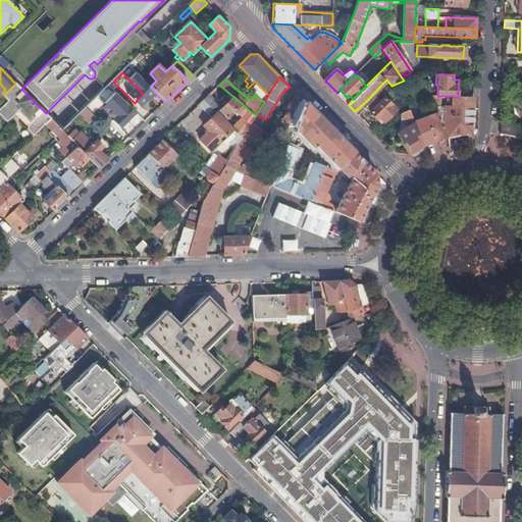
[(47,124),(51,119),(46,113),(21,89),(15,84),(4,95),(3,96),(8,101),(0,109),(0,114),(7,122),(16,114),(29,125),(28,129),(34,136),(47,124)]
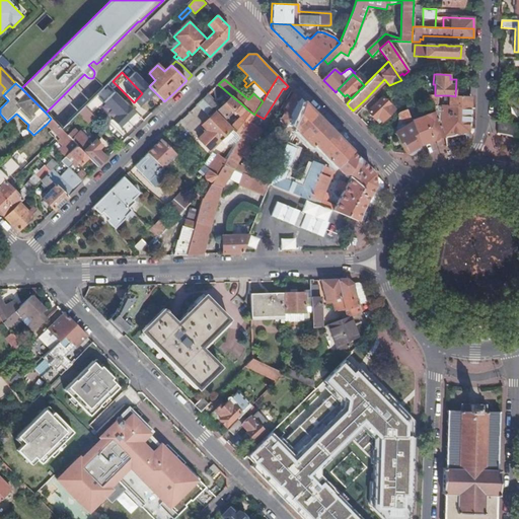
[(144,122),(164,101),(149,86),(142,93),(149,100),(137,114),(144,122)]
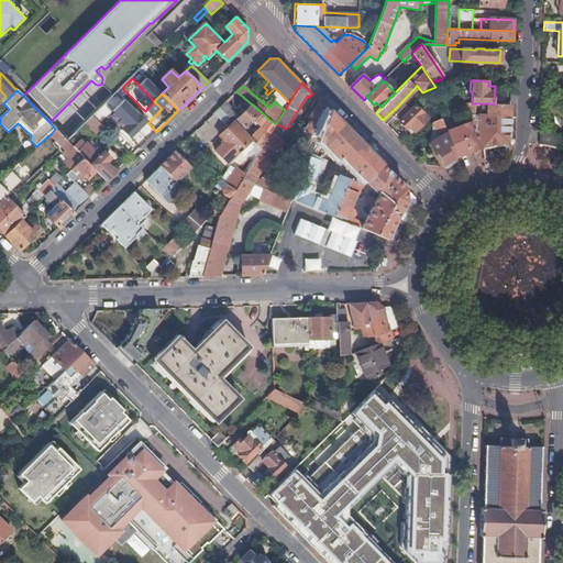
[(318,138),(329,110),(324,106),(320,101),(307,122),(308,123),(305,131),(302,131),(310,140),(307,143),(313,150),(317,142),(318,138)]
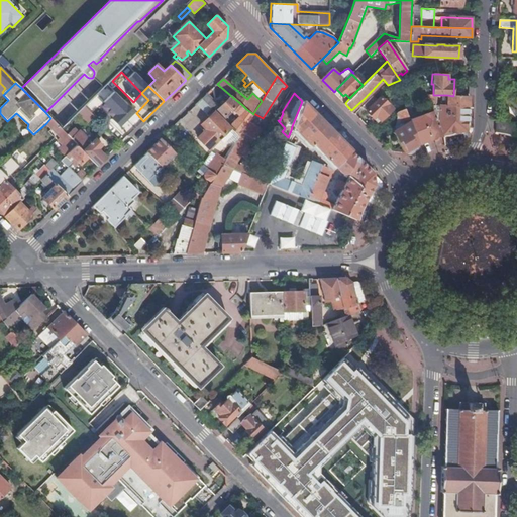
[(215,101),(207,94),(202,99),(212,108),(215,105),(215,101)]
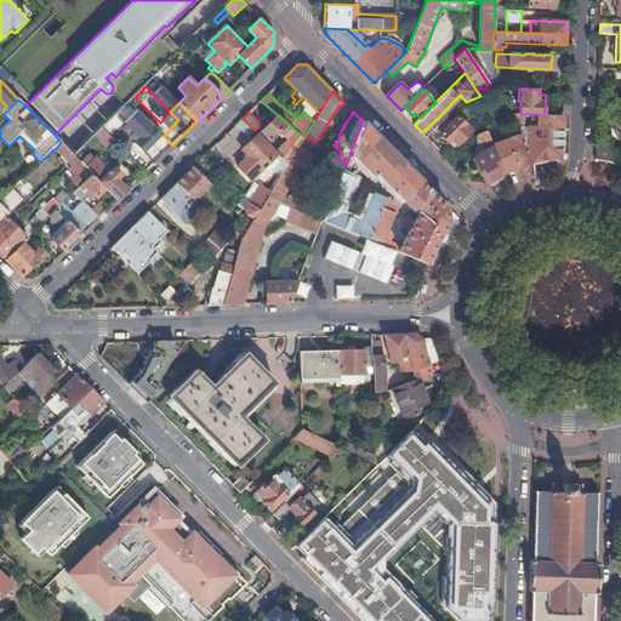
[(562,153),(563,115),(545,115),(537,114),(537,127),(524,127),(524,114),(520,114),(513,114),(520,135),(533,164),(547,160),(557,159),(558,159),(562,153)]
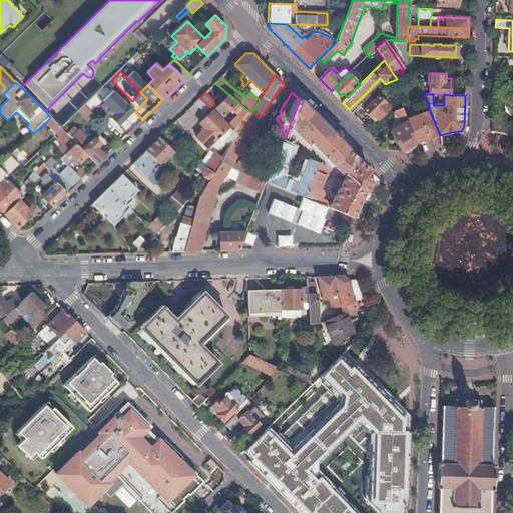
[(232,113),(240,104),(229,95),(215,108),(222,115),(229,109),(232,113)]
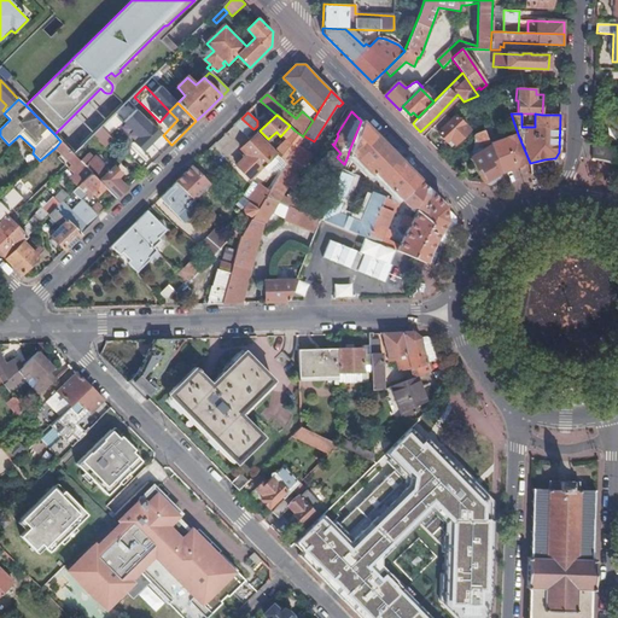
[(447,115),(433,128),(447,141),(449,138),(455,144),(470,129),(456,116),(452,121),(447,115)]
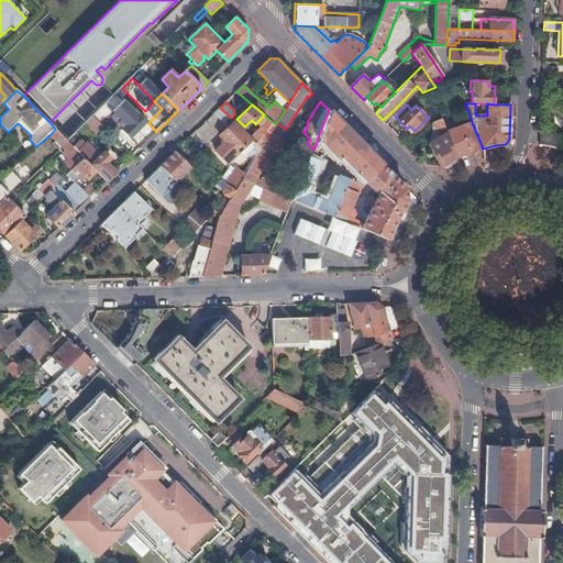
[(132,156),(148,140),(136,129),(130,135),(101,108),(92,117),(105,129),(132,156)]
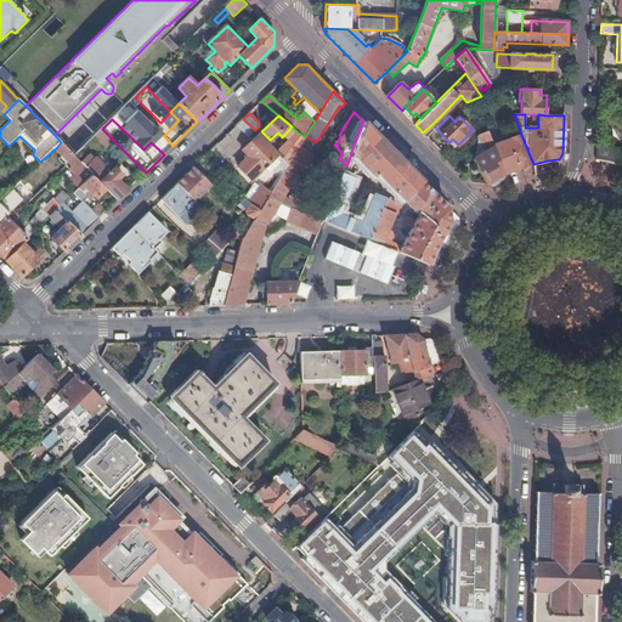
[(327,211),(323,221),(377,243),(396,250),(401,252),(428,264),(433,253),(436,243),(444,232),(448,222),(447,208),(444,204),(419,179),(412,171),(388,146),(363,122),(351,152),(356,154),(354,158),(373,175),(371,177),(377,184),(378,181),(380,184),(383,180),(397,194),(394,202),(377,194),(363,226),(337,215),(352,177),(345,175),(354,163),(350,157),(346,165),(327,211)]
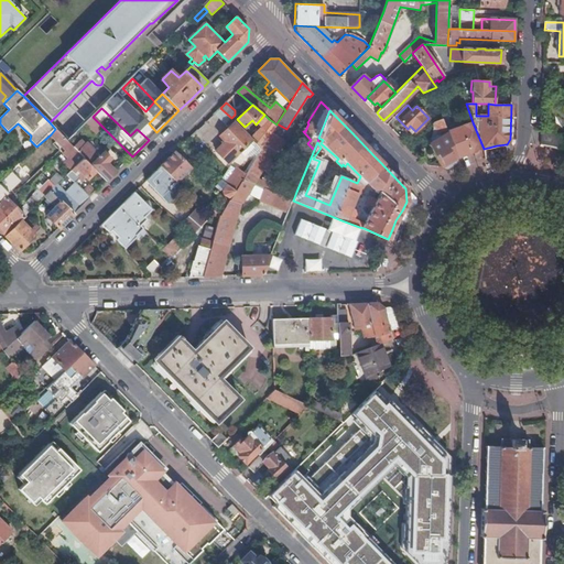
[(105,129),(93,117),(86,123),(97,137),(105,129)]
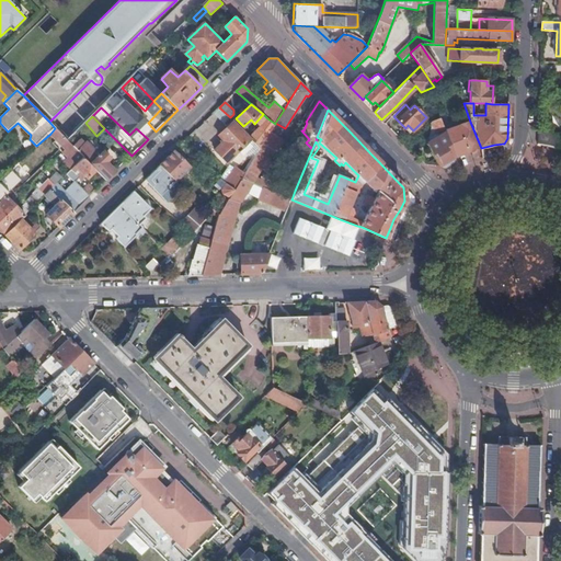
[(251,139),(260,148),(271,130),(275,124),(267,118),(251,135),(252,136),(251,139)]
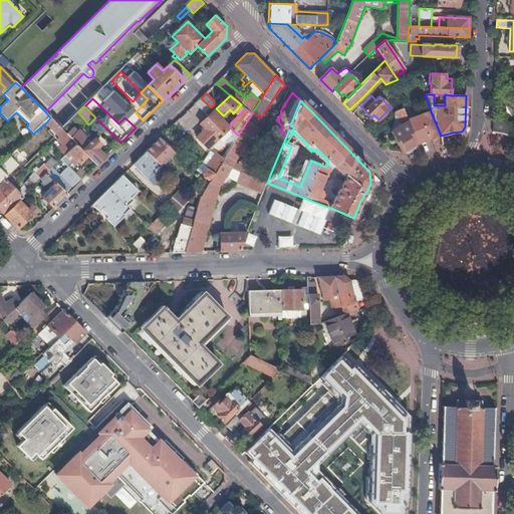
[(396,122),(407,118),(404,108),(397,110),(391,116),(396,122)]
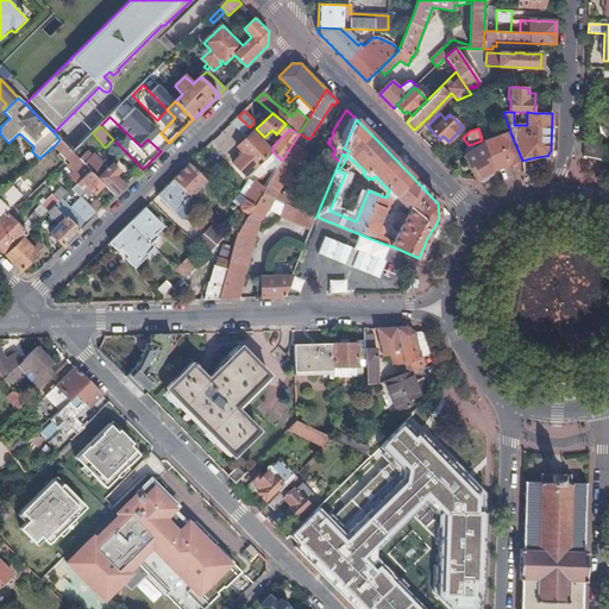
[(246,175),(272,151),(253,132),(238,146),(244,152),(234,163),(246,175)]
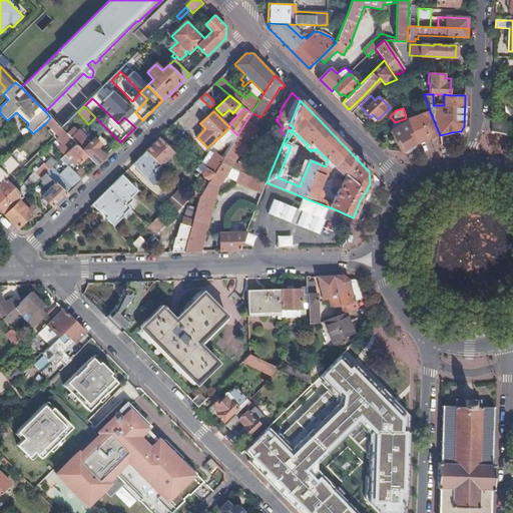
[(428,138),(440,135),(430,111),(419,115),(417,114),(411,116),(411,118),(407,119),(407,120),(417,143),(428,138)]
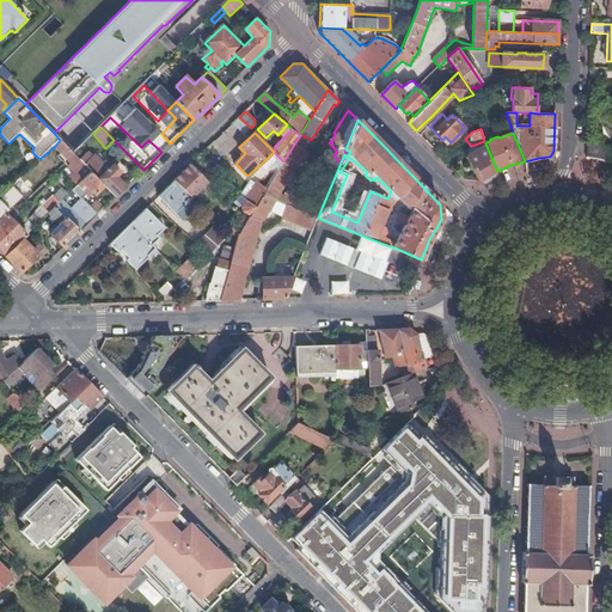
[(63,154),(68,148),(60,140),(55,146),(62,153),(63,154)]
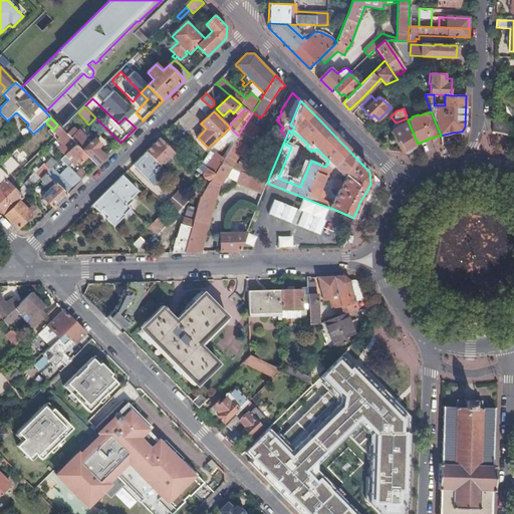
[(222,163),(231,167),(242,172),(246,165),(248,162),(242,160),(240,164),(235,162),(241,153),(243,154),(249,146),(247,144),(251,137),(254,139),(261,127),(248,119),(238,136),(222,163)]
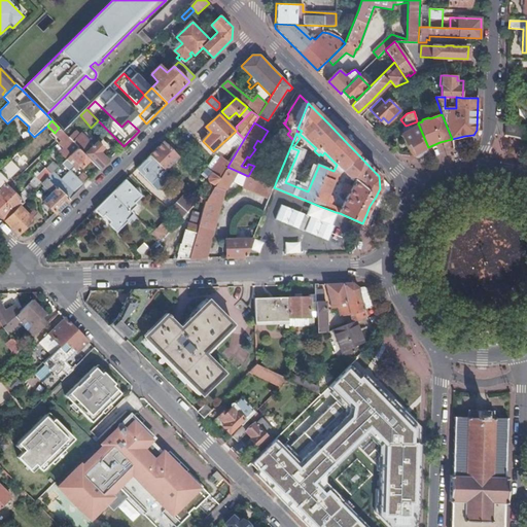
[(427,148),(428,147),(418,124),(402,130),(401,128),(398,129),(412,156),(414,156),(421,152),(427,148)]
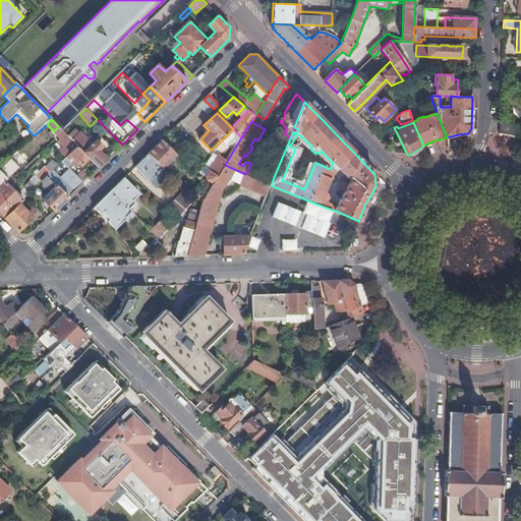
[(500,133),(513,136),(514,124),(500,122),(500,131),(500,133)]
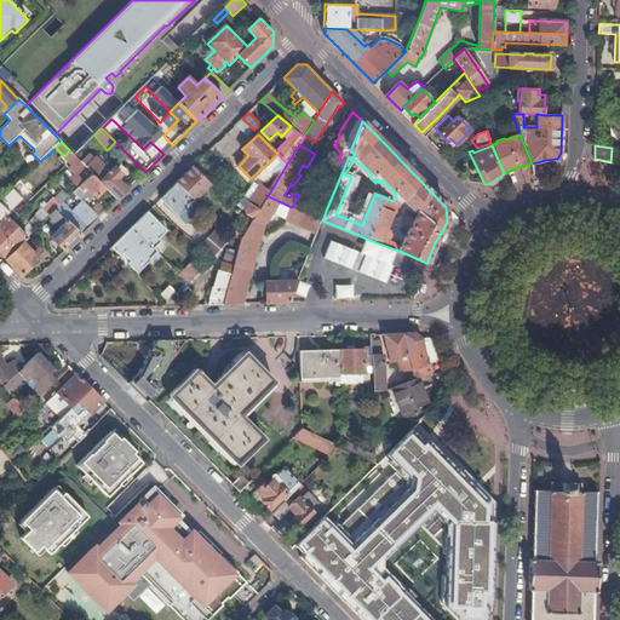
[(81,162),(74,155),(69,150),(64,156),(81,174),(65,189),(72,195),(74,193),(92,173),(81,162)]
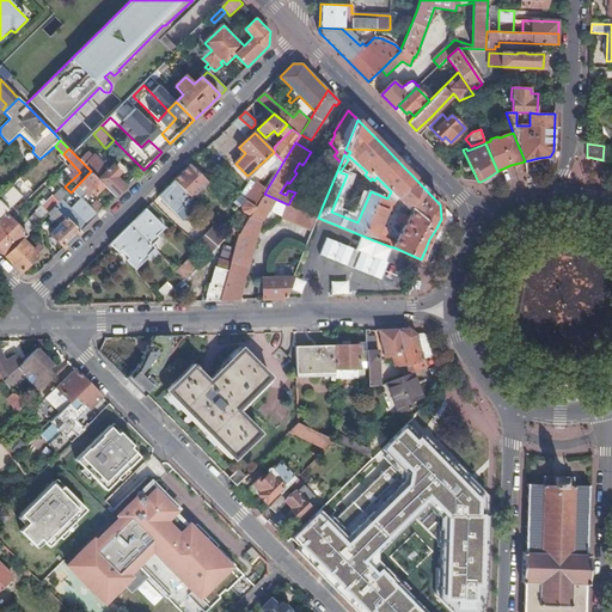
[(117,197),(127,187),(117,177),(122,172),(114,165),(109,170),(93,155),(92,157),(87,153),(80,160),(91,171),(93,173),(105,185),(117,197)]
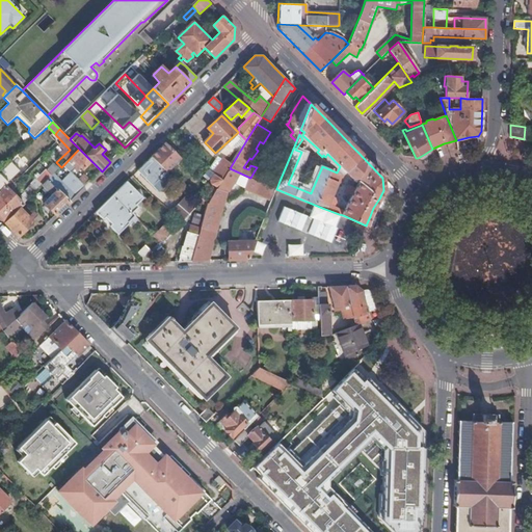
[(479,145),(477,136),(469,137),(456,140),(457,149),(479,145)]
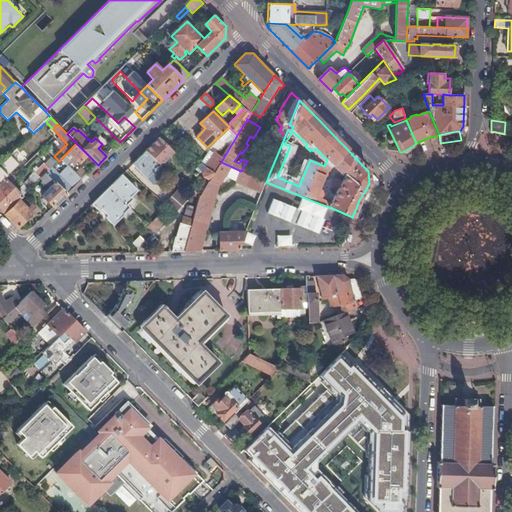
[(174,153),(159,138),(157,141),(146,151),(161,166),(163,163),(168,159),(174,153)]
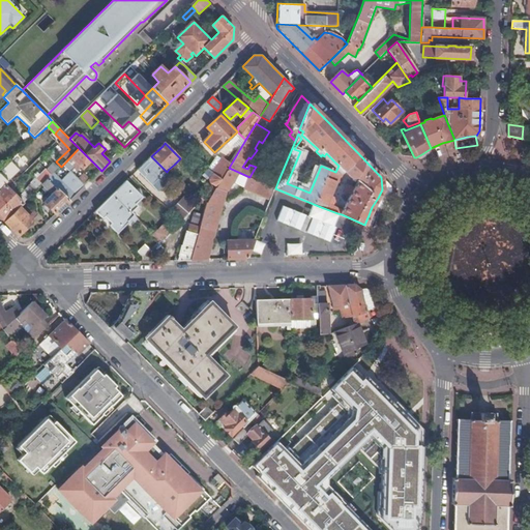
[(431,151),(430,149),(423,153),(416,157),(417,159),(421,160),(431,155),(431,151)]
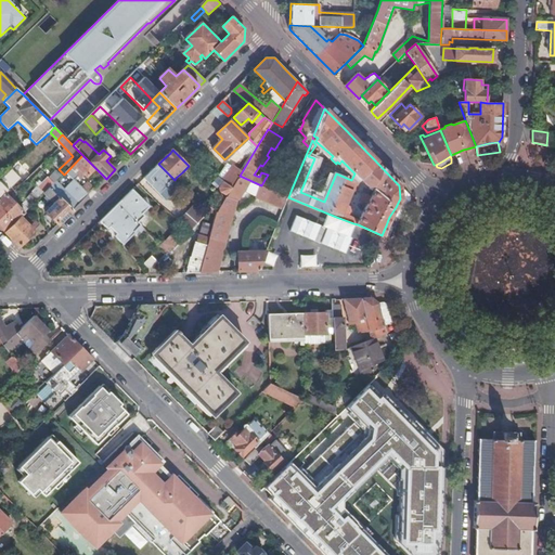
[(87,178),(95,168),(85,157),(76,167),(87,178)]
